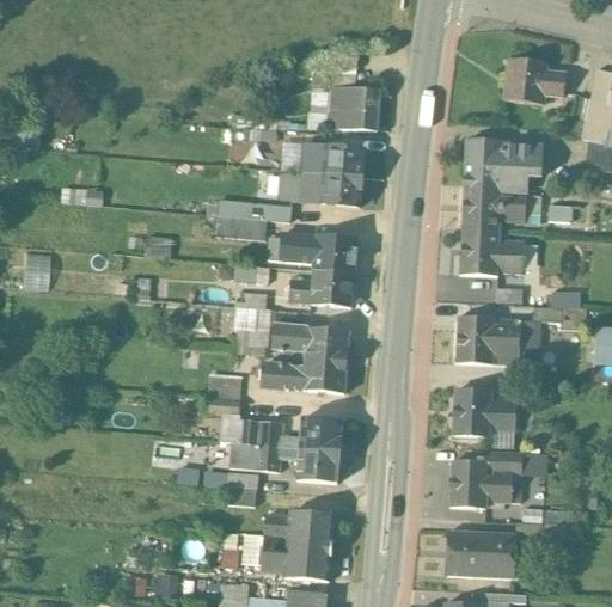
[(549,60),(509,56),(507,75),(509,75),(506,98),(505,97),(505,98),(544,103),(544,102),(542,102),(543,90),(563,92),(562,93),(564,93),(567,72),(565,72),(564,72),(545,71),(546,61),(549,61),(549,60)]
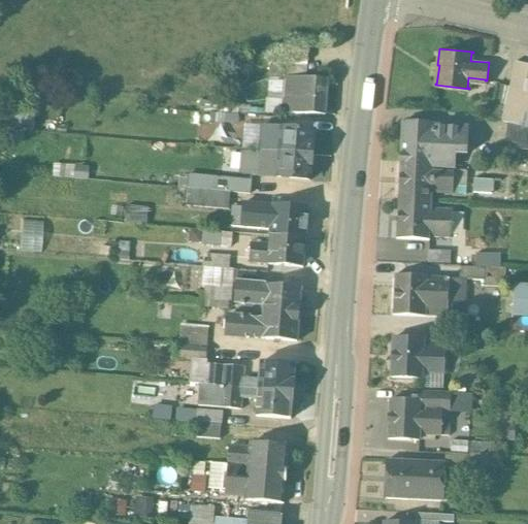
[(527,61),(515,58),(509,85),(523,88),(527,66),(527,61)]
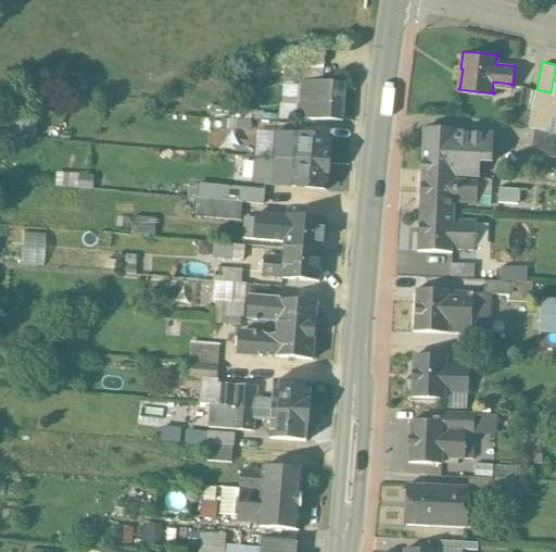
[(555,70),(551,92),(536,89),(531,109),(528,125),(547,127),(547,129),(555,132),(555,70)]
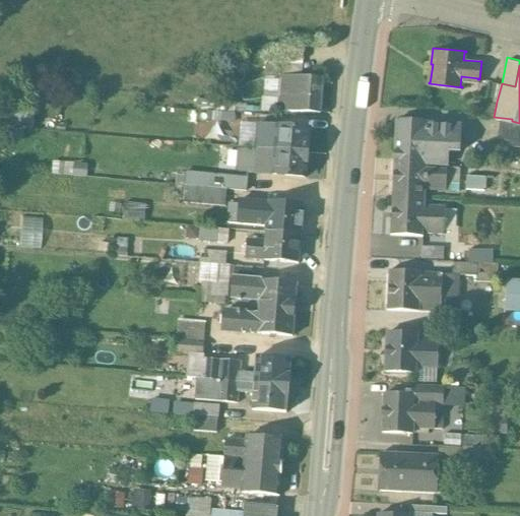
[(322,76),(281,73),(278,108),(320,111),(322,76)]
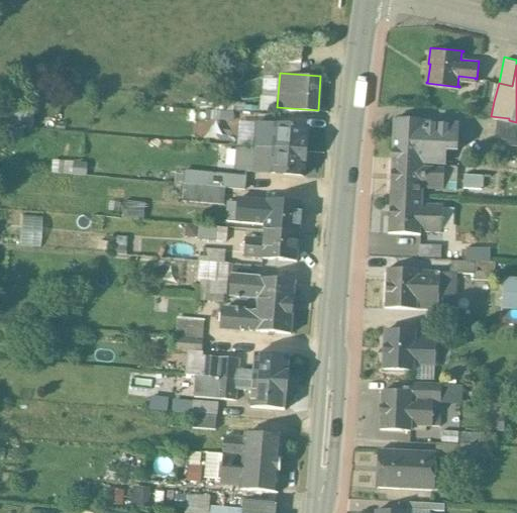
[(488,87),(477,85),(475,105),(486,106),(488,87)]
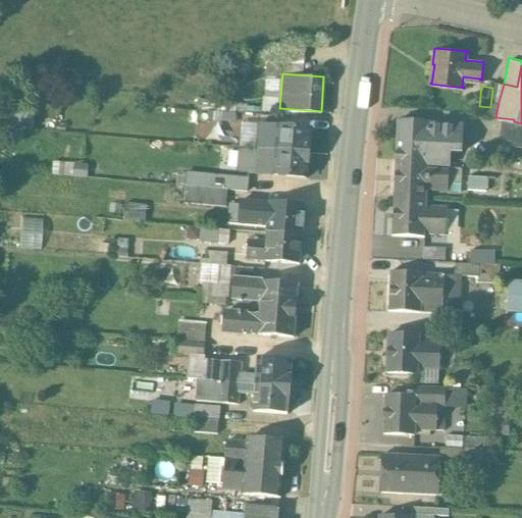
[(235,110),(212,108),(209,138),(231,140),(235,110)]
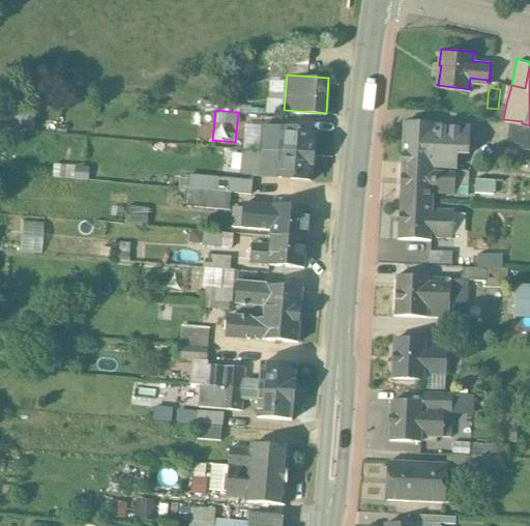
[(437,121),(404,119),(402,159),(403,159),(403,158),(433,161),(433,164),(435,164),(455,166),(457,166),(457,151),(469,151),(470,125),(436,123),(437,121)]
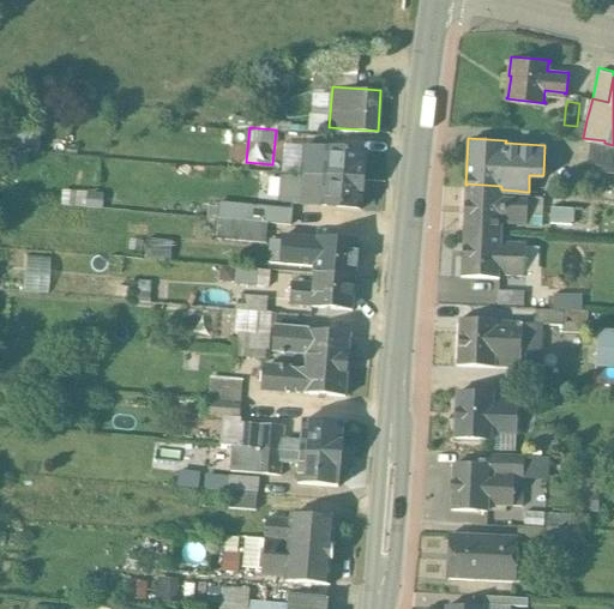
[(613,145),(605,143),(590,140),(588,168),(613,170),(613,145)]
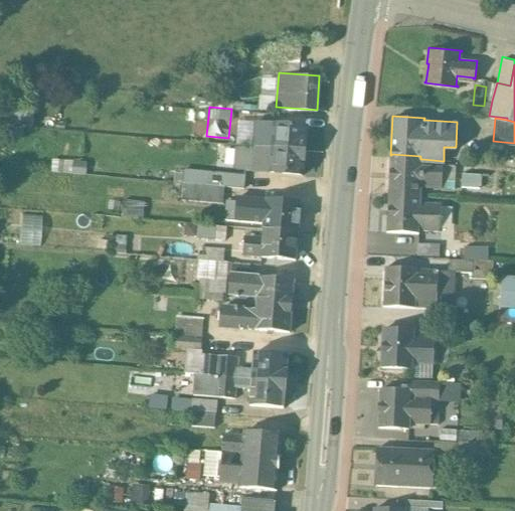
[(307,125),(254,120),(252,144),(305,149),(307,125)]
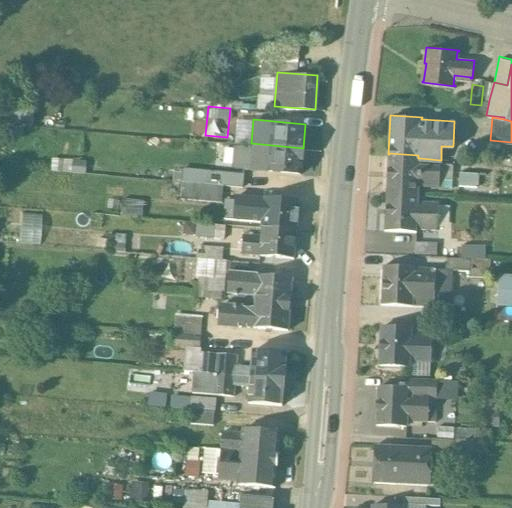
[(303,148),(251,143),(251,146),(237,145),(235,162),(244,163),(243,167),(301,172),(303,148)]
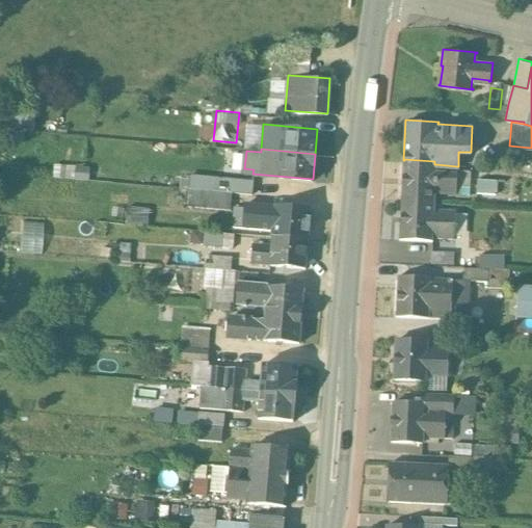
[(434,161),(404,159),(404,160),(402,198),(434,200),(434,190),(457,191),(457,172),(435,170),(436,164),(434,164),(434,161)]
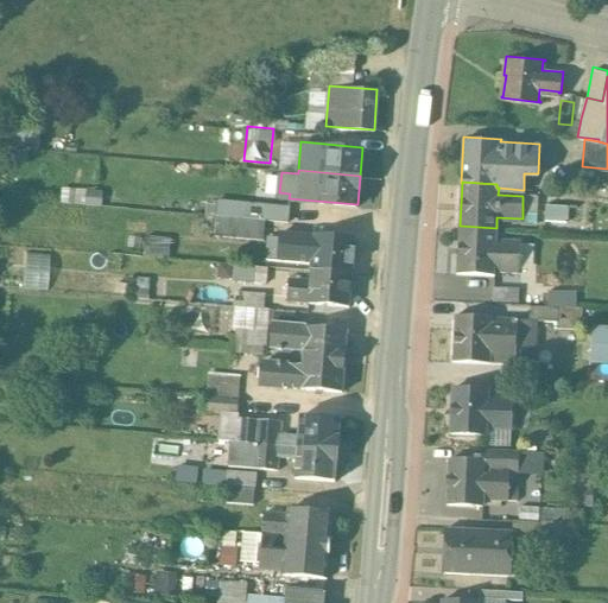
[(524,191),(523,213),(537,213),(538,191),(524,191)]
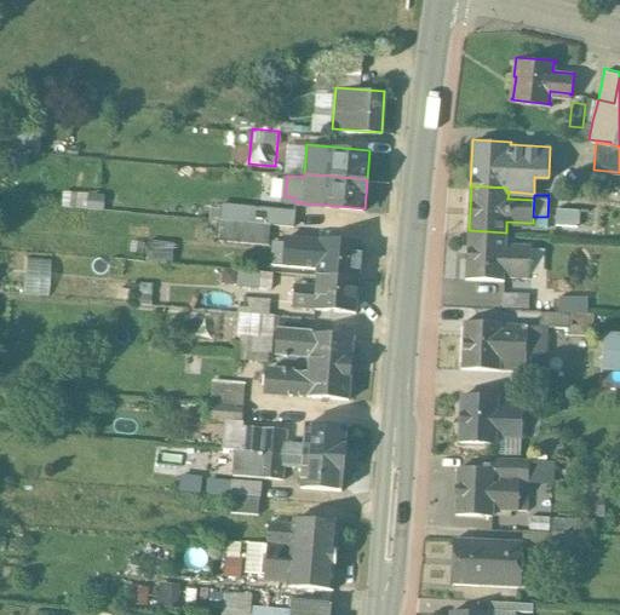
[(579,207),(557,206),(556,222),(578,223),(579,207)]
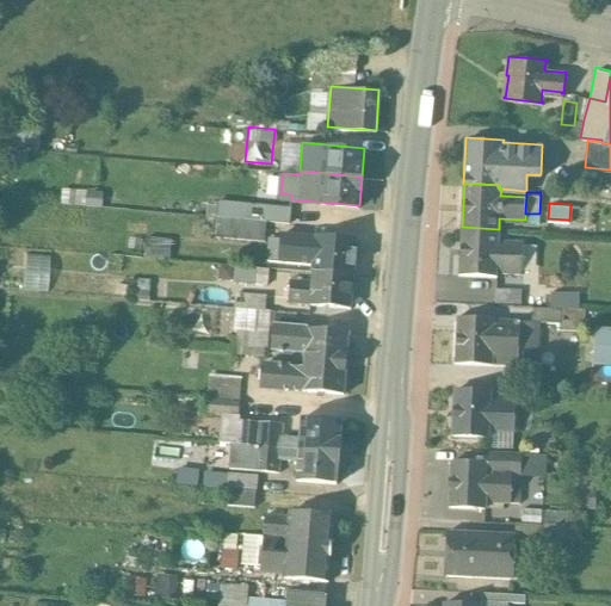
[(290,206),(265,204),(263,218),(266,220),(289,221),(290,206)]
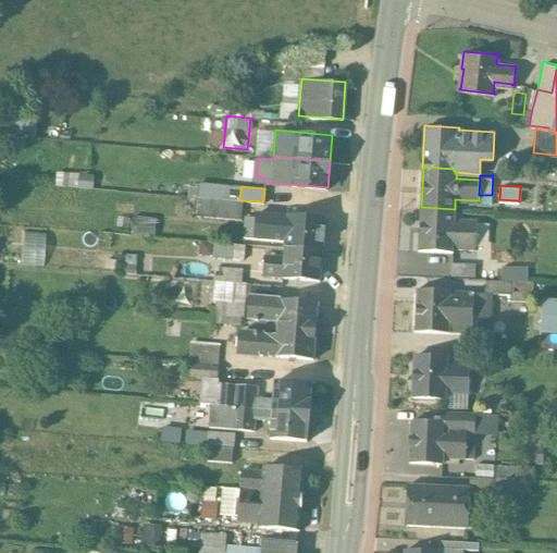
[(239,199),(198,196),(197,214),(240,218),(243,200),(239,199)]
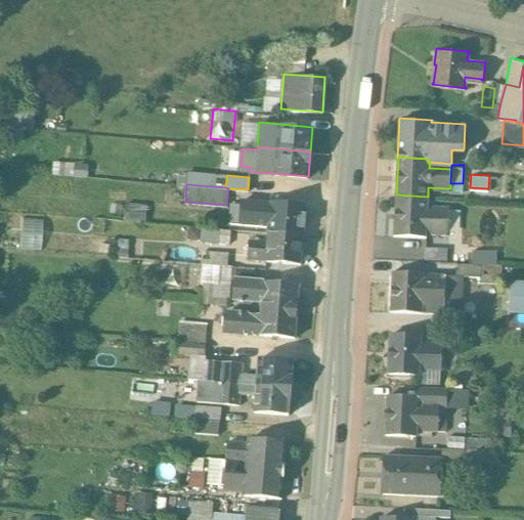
[(428,197),(396,195),(394,232),(426,234),(427,230),(447,231),(448,206),(427,204),(428,197)]
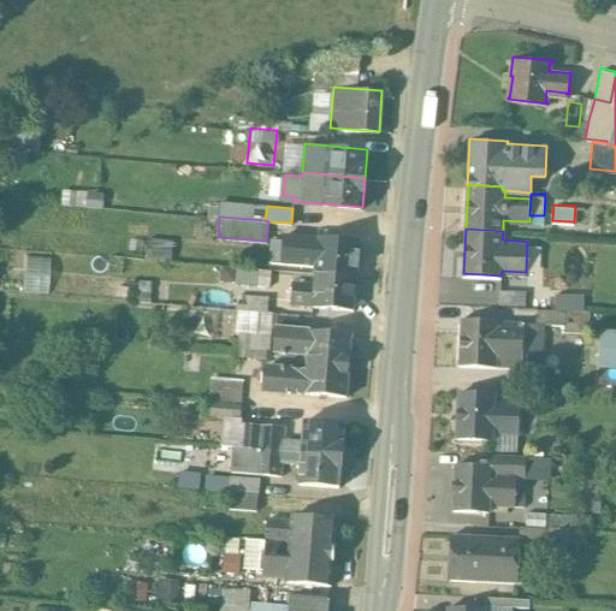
[(359,239),(284,233),(284,239),(272,238),(270,260),(317,264),(315,271),(356,274),(359,239)]
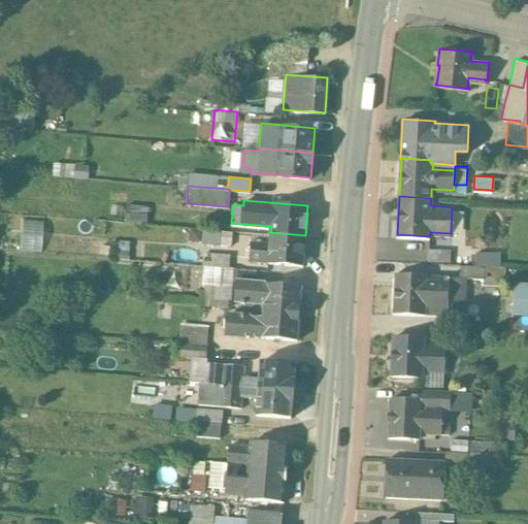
[(23,246),(44,247),(45,216),(23,216),(23,246)]
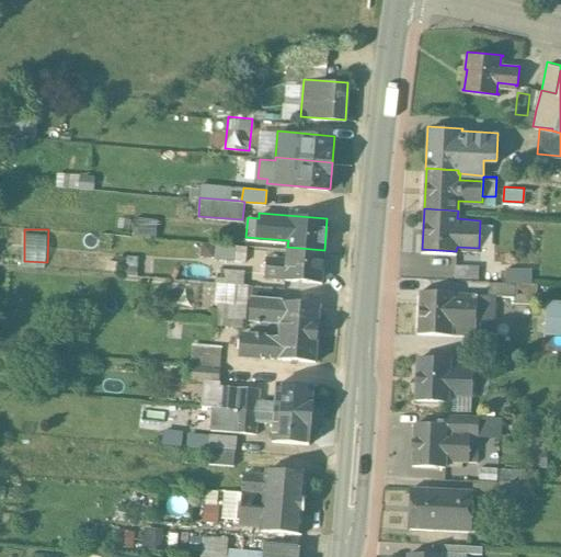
[(248,246),(218,242),(216,259),(245,262),(248,246)]
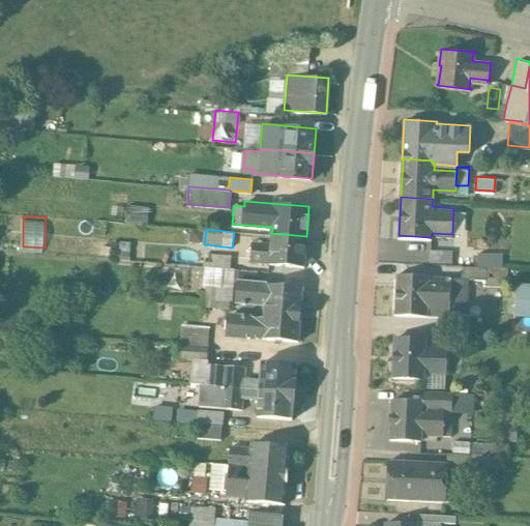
[(306,236),(271,233),(270,242),(252,240),(249,260),(269,262),(268,263),(303,265),(306,236)]
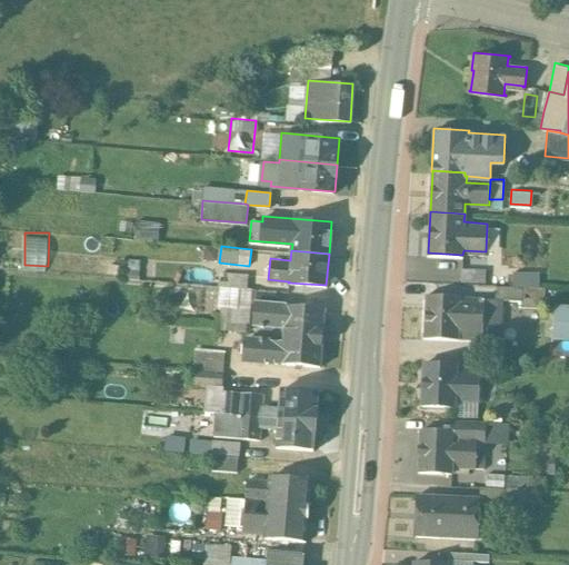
[(487,278),(488,266),(463,265),(463,278),(487,278)]
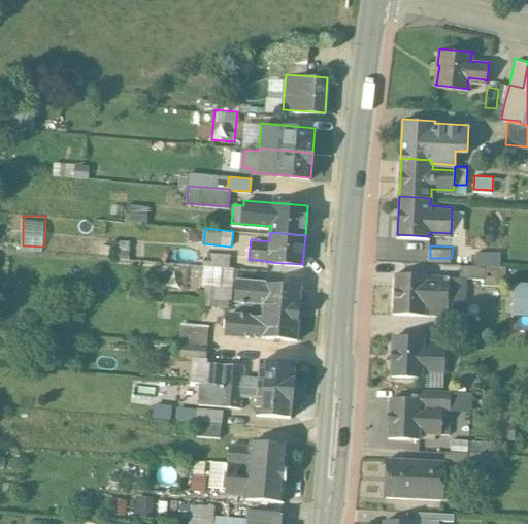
[(502,262),(501,249),(476,249),(476,262),(502,262)]
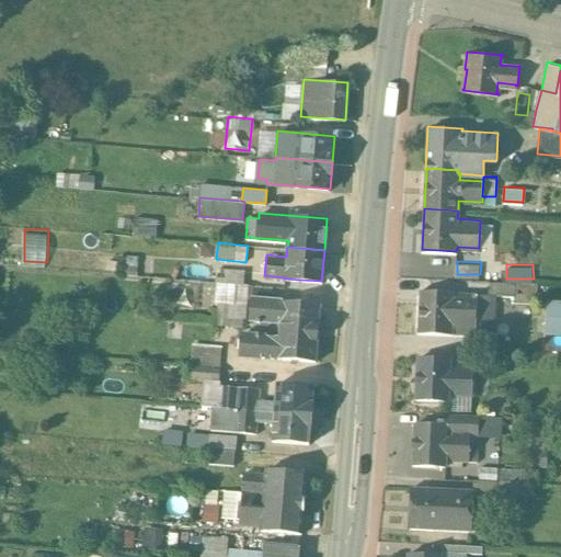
[(244,271),(217,269),(216,281),(243,283),(244,271)]
